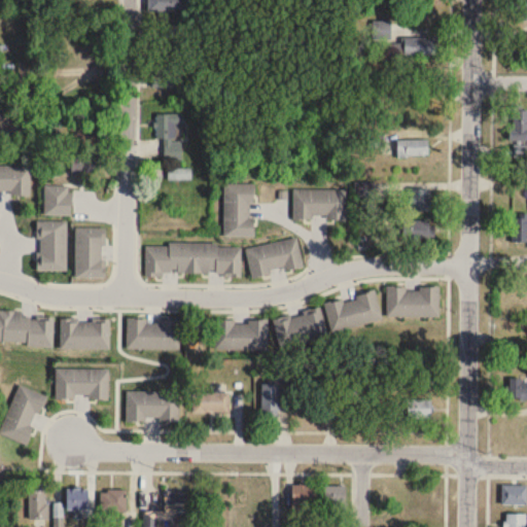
[(178,0),(147,0),(148,13),(179,13),(178,0)]
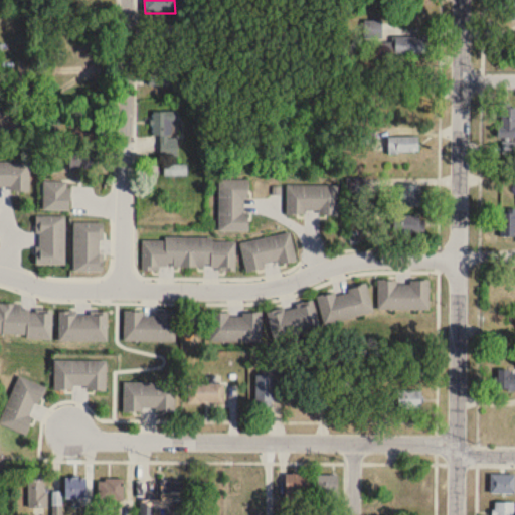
[(514,0),(505,0),(506,20),(514,19),(514,0)]
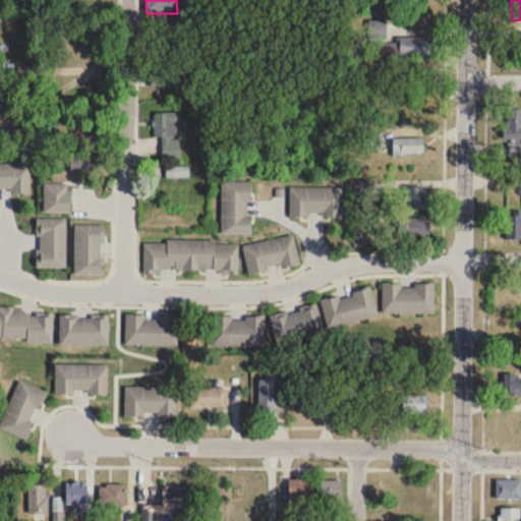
[(429,54),(429,37),(398,37),(398,54),(429,54)]
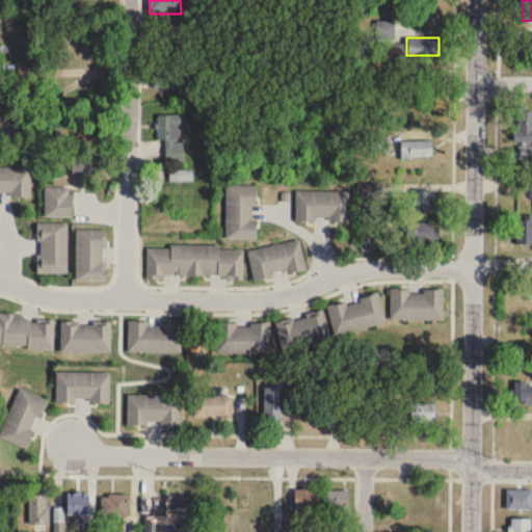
[(176,88),(176,67),(153,67),(153,88),(176,88)]
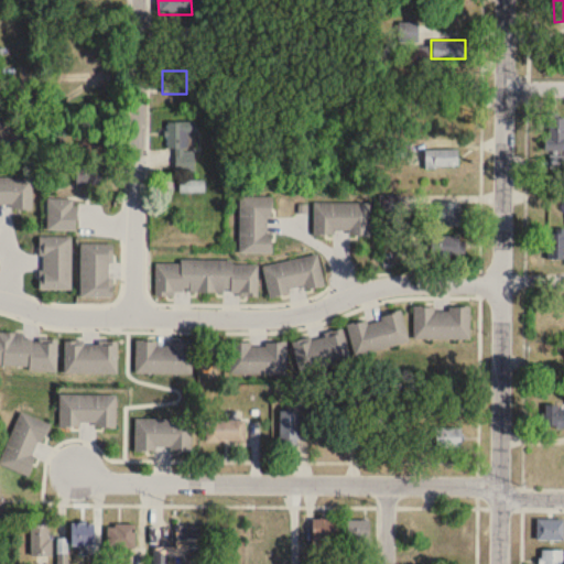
[(563,117),(545,117),(545,151),(563,151),(563,117)]
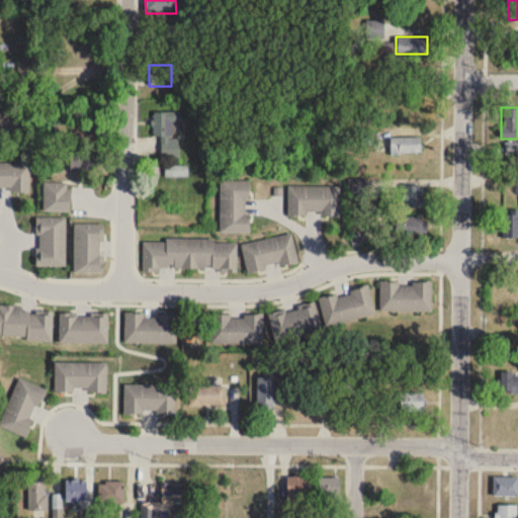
[(154,137),(162,137),(161,157),(178,158),(179,138),(174,138),(174,122),(179,122),(180,112),(154,112),(154,137)]
